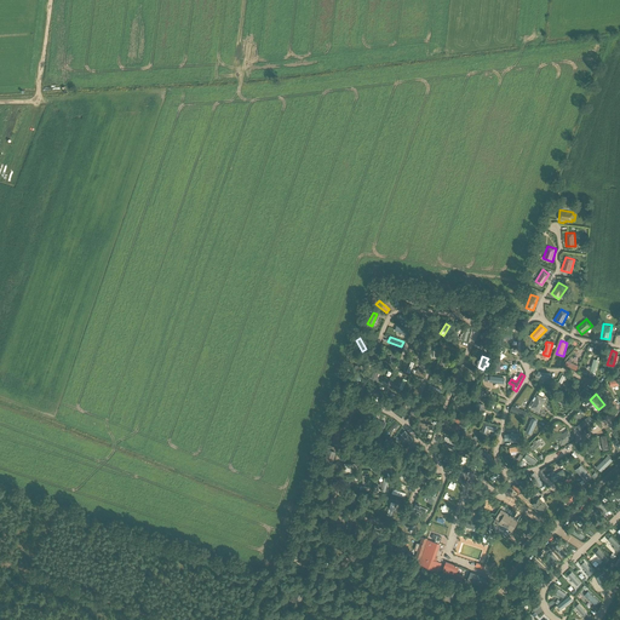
[(538,396),(530,407),(539,411),(545,400),(538,396)]
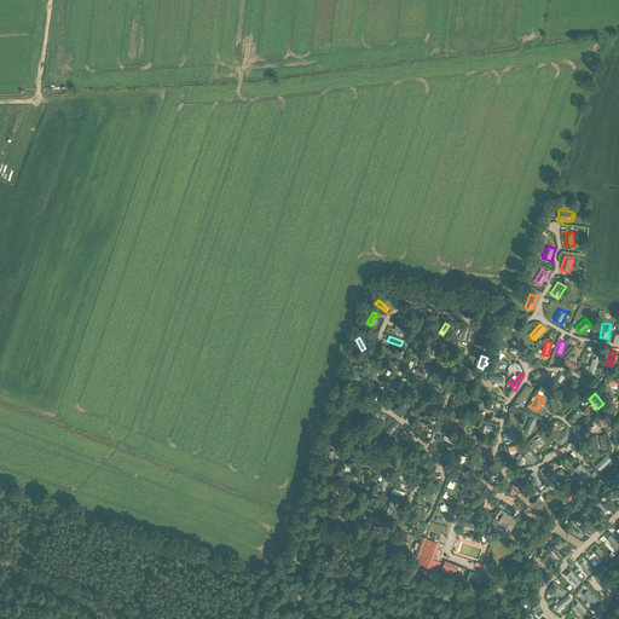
[(337,406),(335,411),(342,414),(340,417),(345,420),(348,411),(337,406)]
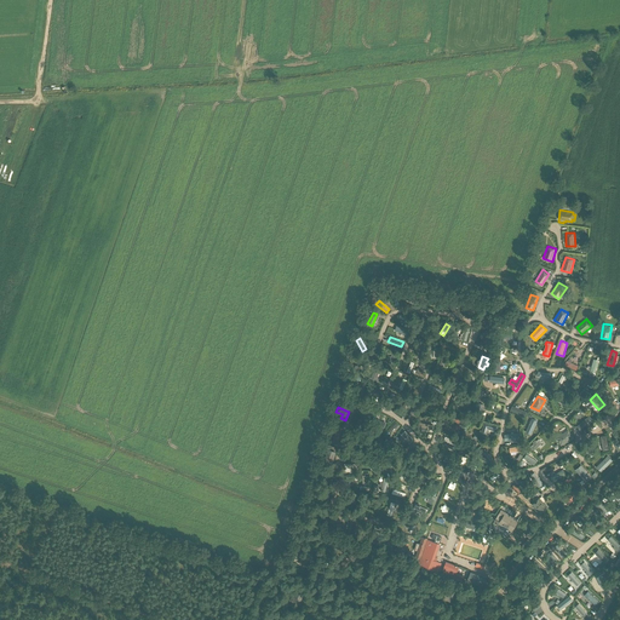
[(453,413),(449,418),(458,423),(454,429),(459,431),(465,420),(453,413)]
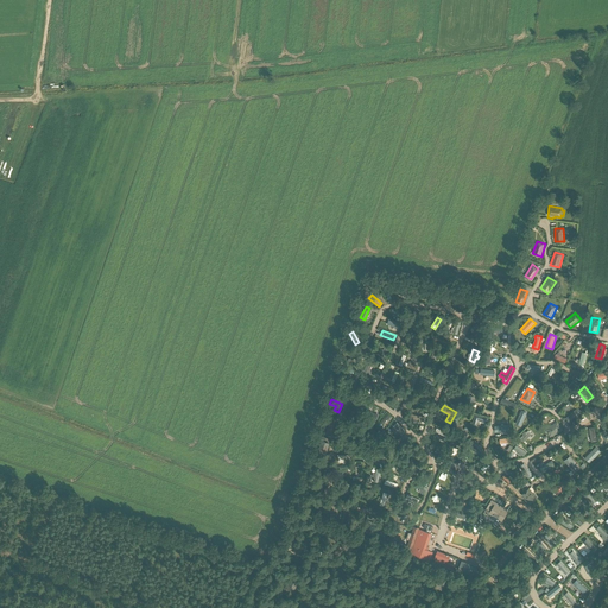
[(572,422),(582,412),(578,409),(576,410),(576,411),(571,415),(569,417),(572,422)]
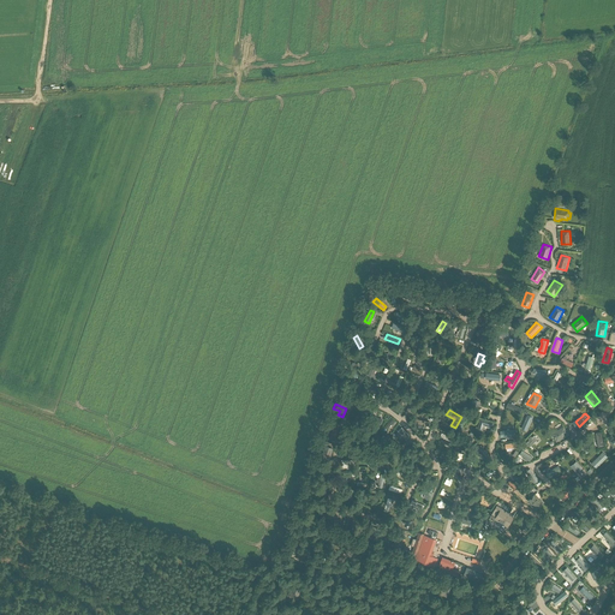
[(378,418),(372,430),(376,433),(383,419),(378,418)]
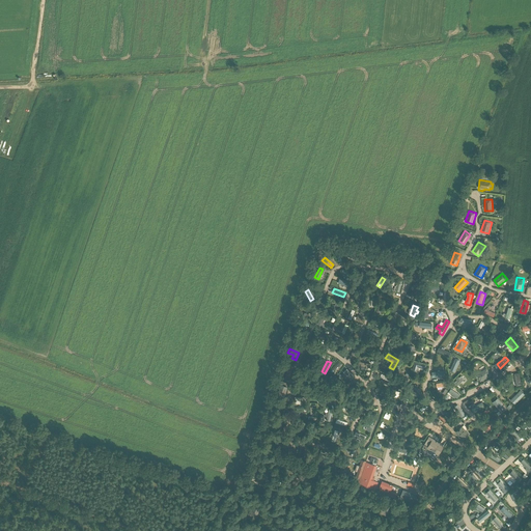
[(338,361),(332,368),(334,371),(338,366),(339,367),(341,364),(338,361)]
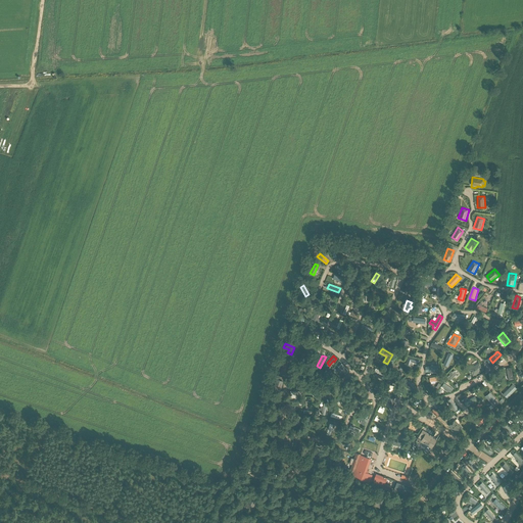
[(409,357),(406,366),(410,367),(412,362),(419,364),(420,360),(409,357)]
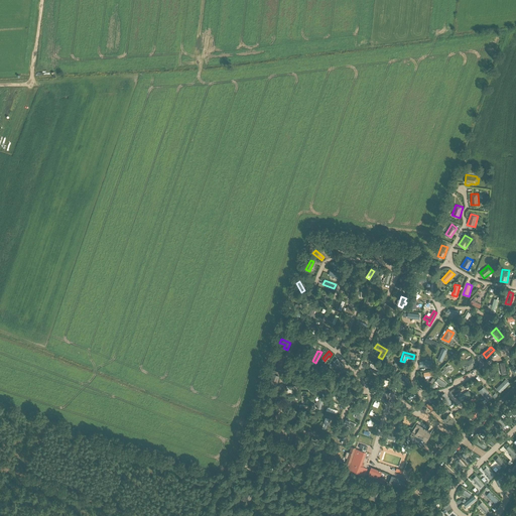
[(277,353),(275,357),(279,358),(276,367),(281,369),(285,356),(277,353)]
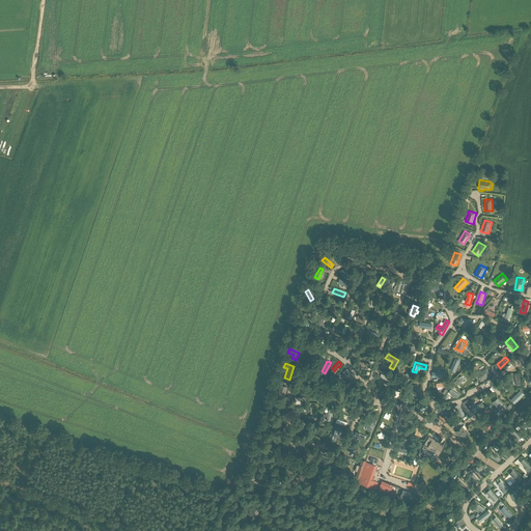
[(486,368),(477,374),(480,381),(490,374),(486,368)]
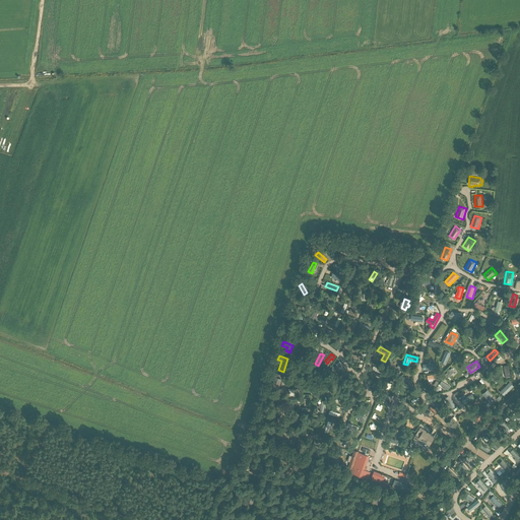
[(449,364),(444,370),(447,373),(452,368),(449,364)]
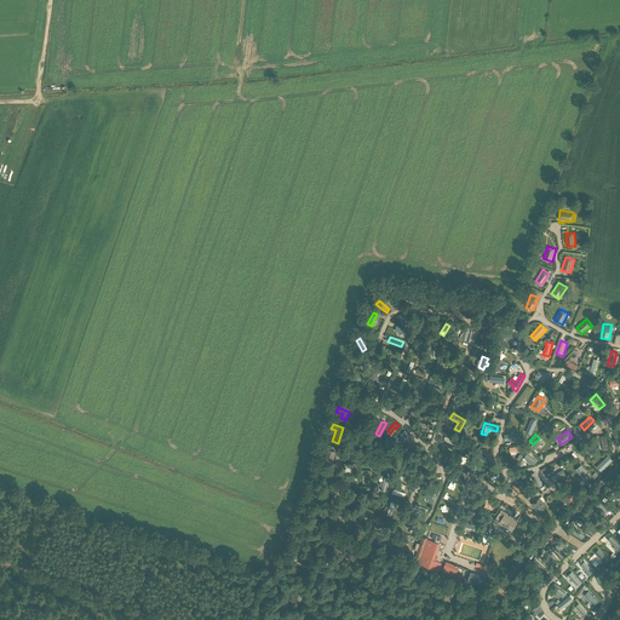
[(328,449),(325,460),(332,464),(336,453),(328,449)]
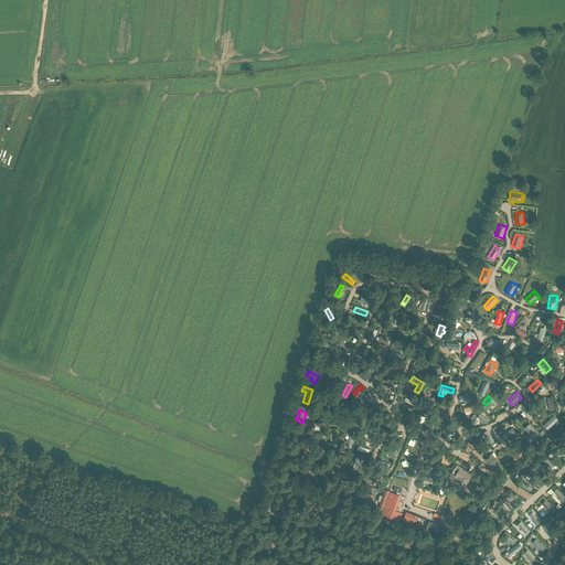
[(443,409),(439,413),(441,416),(440,417),(446,423),(447,422),(447,423),(451,419),(443,409)]
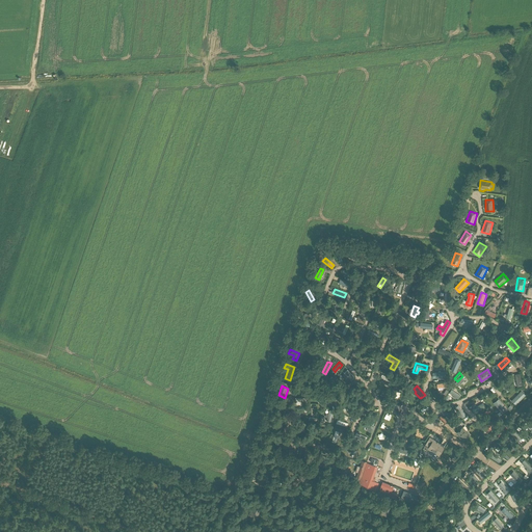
[(447,396),(450,392),(455,394),(457,391),(449,387),(446,392),(444,395),(447,396)]
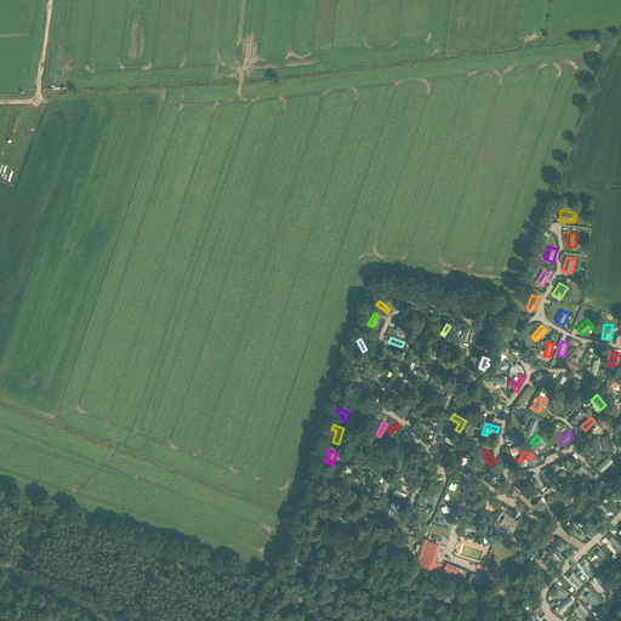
[(609,456),(598,467),(603,472),(614,461),(609,456)]
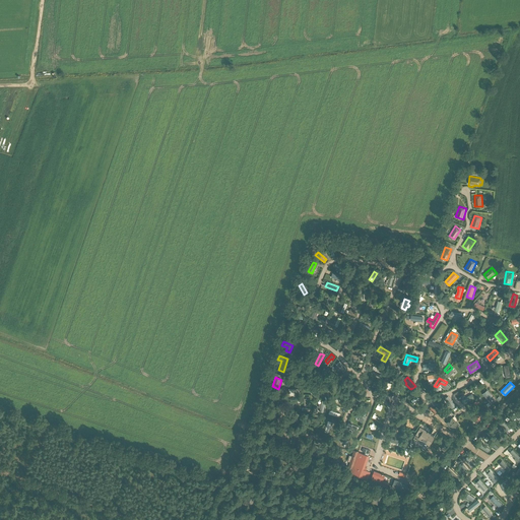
[(474,417),(472,419),(473,419),(472,420),(473,421),(474,420),(476,424),(486,414),(482,410),(481,409),(473,417),(474,417)]
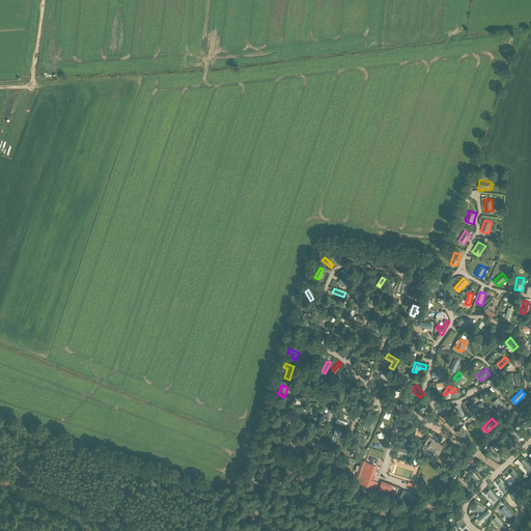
[(462,426),(456,431),(464,440),(469,435),(462,426)]
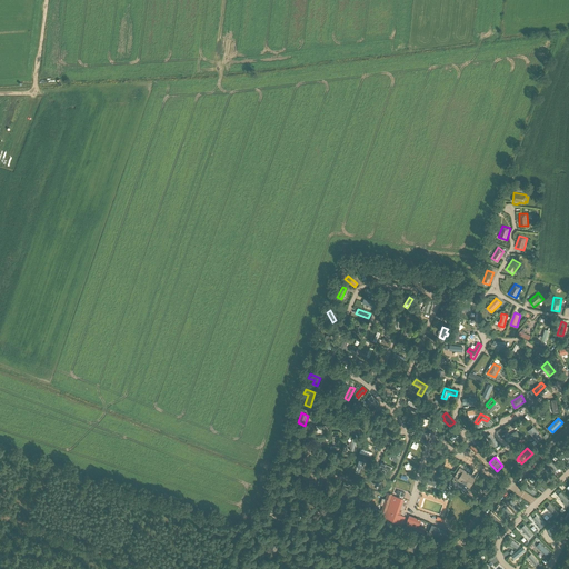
[(359,460),(355,472),(359,473),(361,466),(363,466),(365,462),(359,460)]
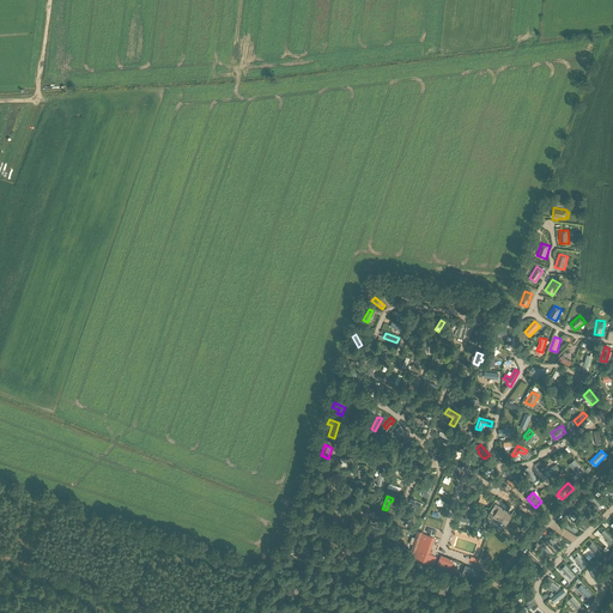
[(592,496),(588,498),(598,508),(601,505),(592,496)]
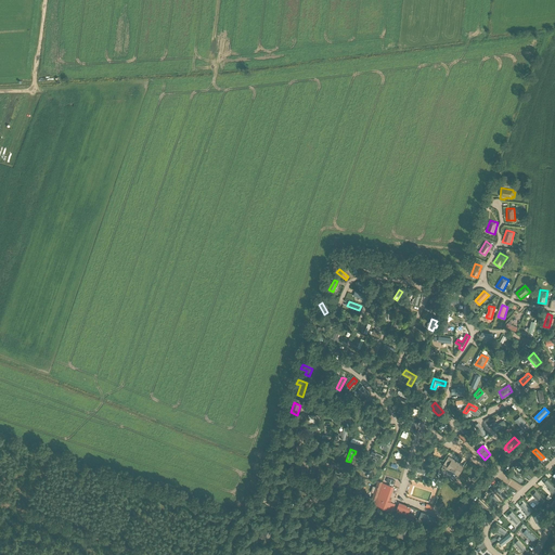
[(528,453),(519,462),(523,465),(531,456),(528,453)]
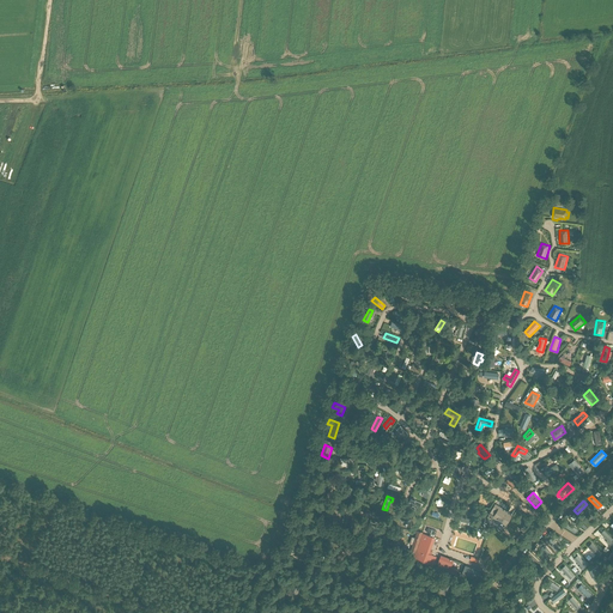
[(496,504),(489,514),(492,516),(491,519),(492,519),(493,517),(505,525),(513,514),(496,504)]
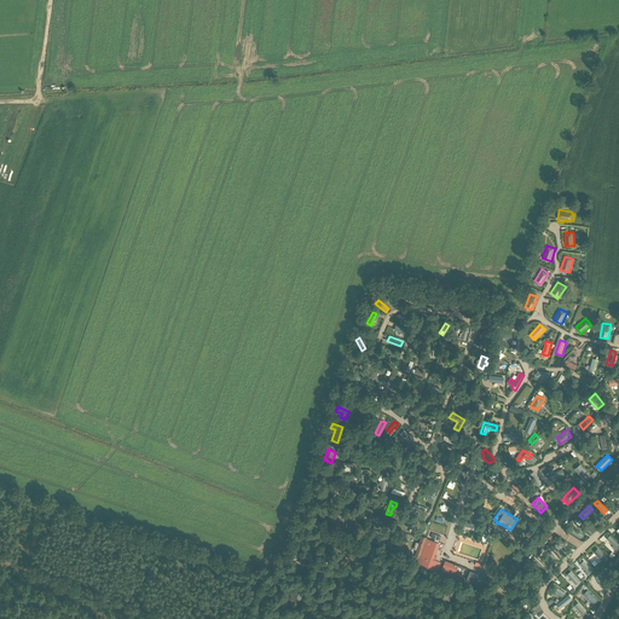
[(328,513),(322,520),(324,522),(331,515),(328,513)]
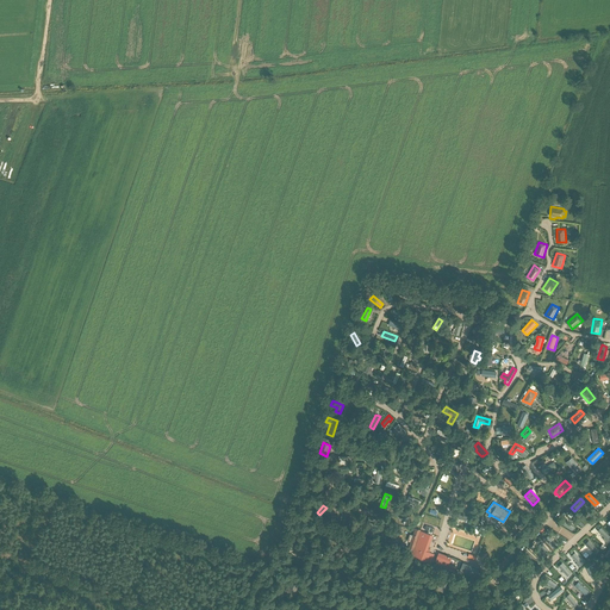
[(562,520),(560,523),(572,530),(574,527),(562,520)]
